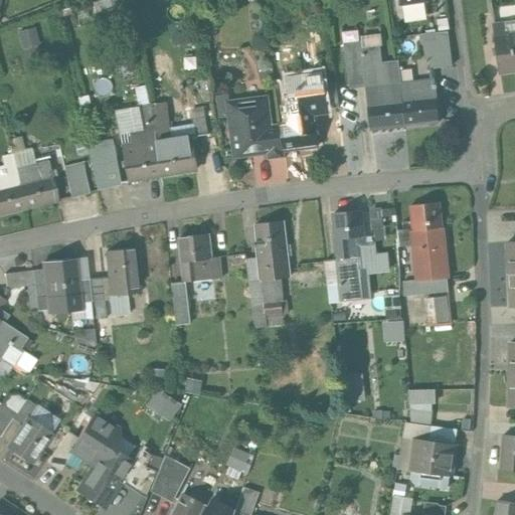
[(506,24),(494,26),(496,38),(508,36),(506,24)]
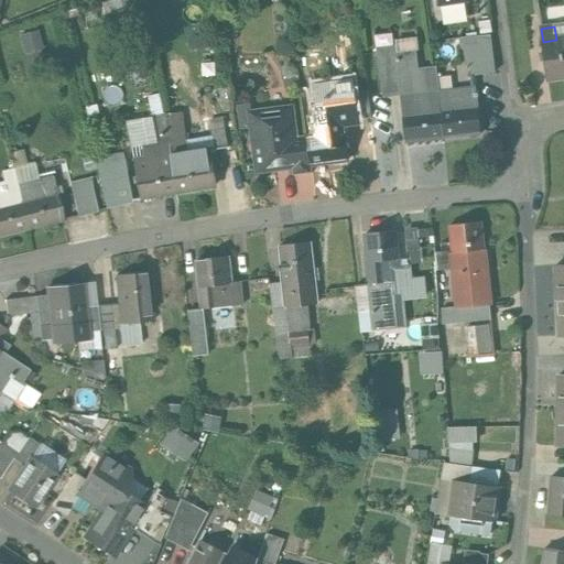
[(490,36),(467,39),(472,76),(495,74),(490,36)]
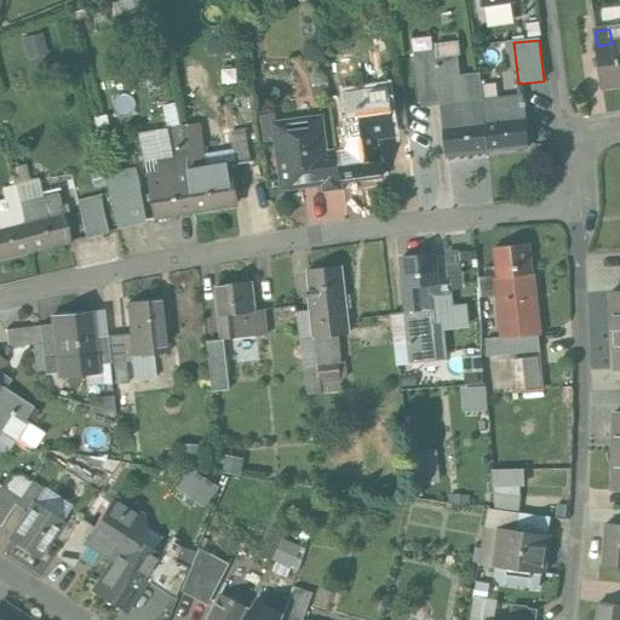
[(619,42),(612,44),(597,46),(602,89),(619,86),(619,42)]
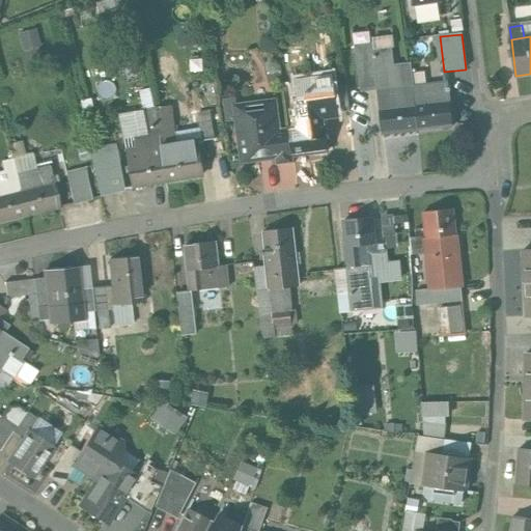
[(333,77),(296,82),(301,119),(296,119),(297,131),(289,131),(292,158),(328,152),(323,119),(338,117),(337,114),(334,88),(333,77)]
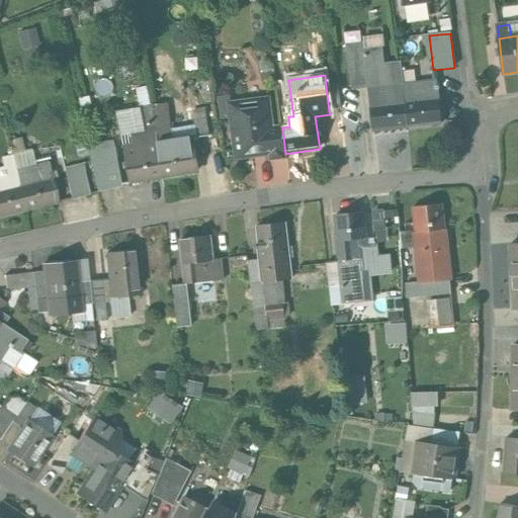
[(436,81),(402,85),(404,102),(407,127),(407,128),(441,124),(436,81)]
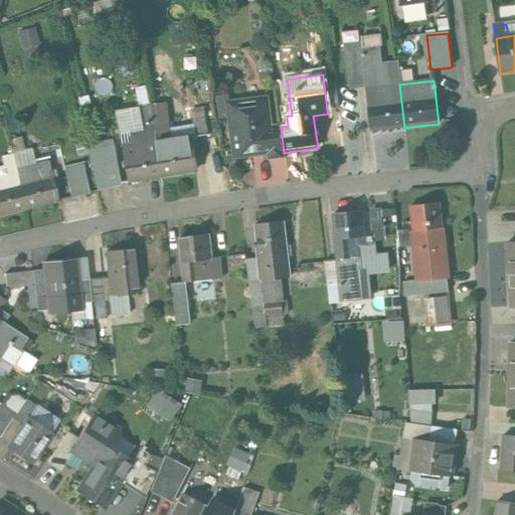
[(336,83),(324,86),(327,111),(340,109),(336,83)]
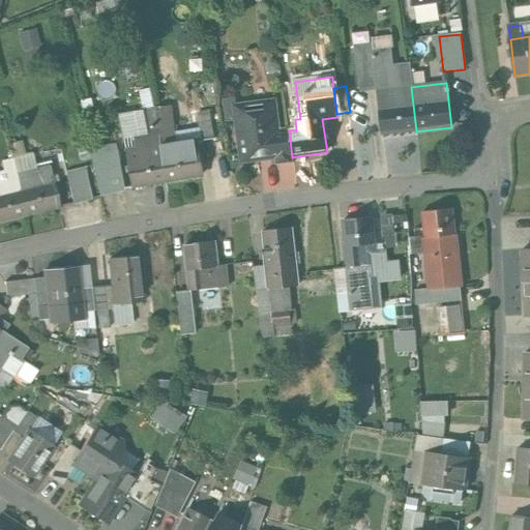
[(394,107),(393,97),(378,99),(382,135),(416,130),(413,105),(394,107)]
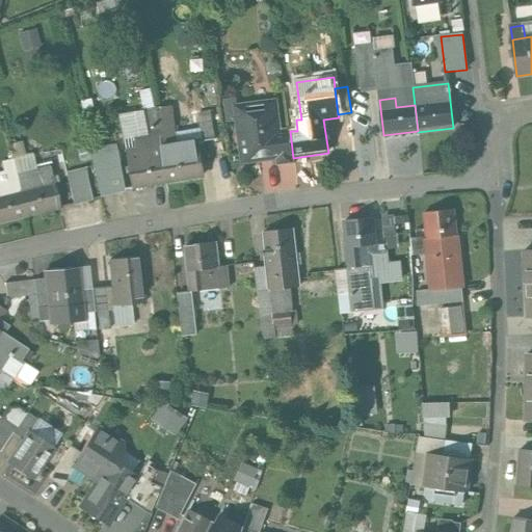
[(273,104),(249,106),(250,112),(238,114),(244,163),(275,159),(277,159),(273,133),(276,132),(273,104)]
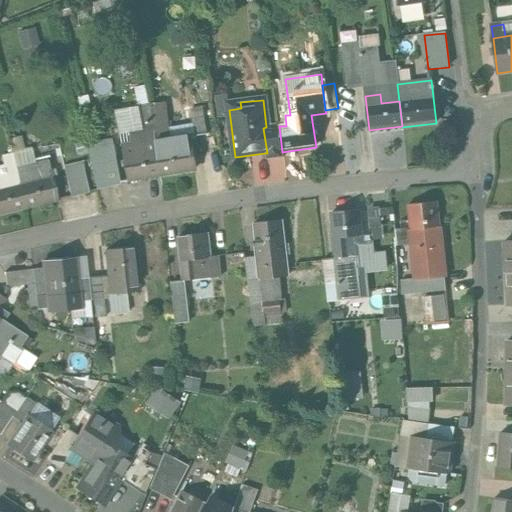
[(266,127),(263,128),(267,153),(265,153),(266,161),(283,159),(282,152),(279,126),(266,127)]
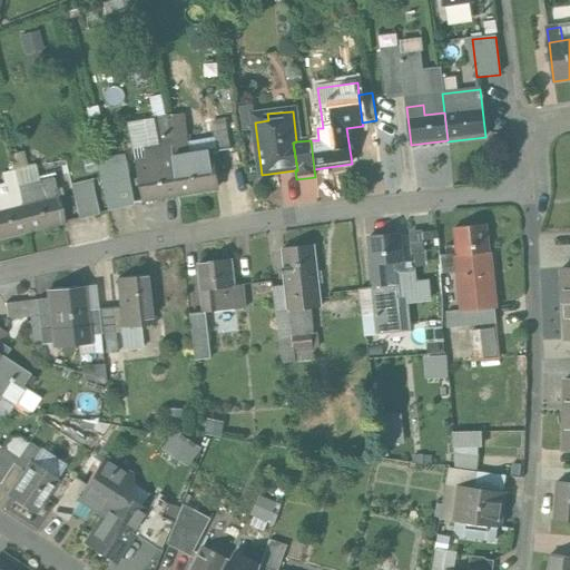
[(209,151),(184,156),(186,166),(175,168),(179,196),(216,189),(209,151)]
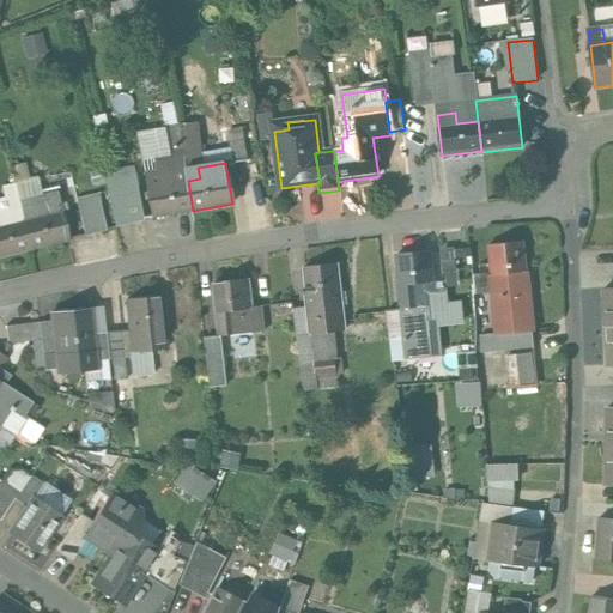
[(164,174),(146,177),(153,217),(193,211),(188,181),(167,184),(164,174)]
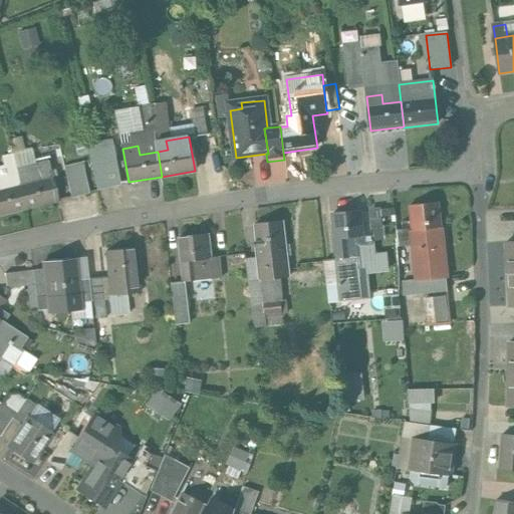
[(88,160),(68,165),(75,196),(95,192),(88,160)]
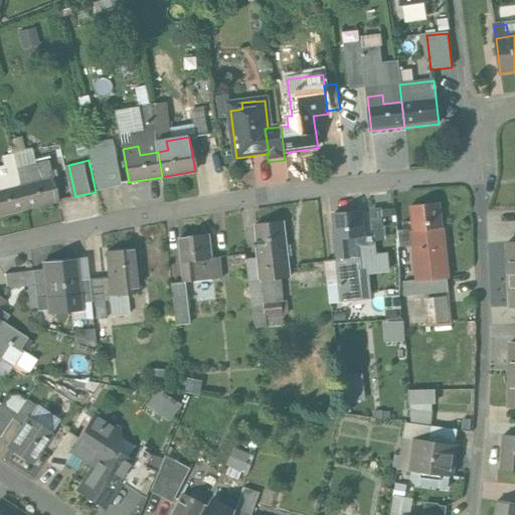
[(117,162),(93,168),(98,191),(122,186),(117,162)]
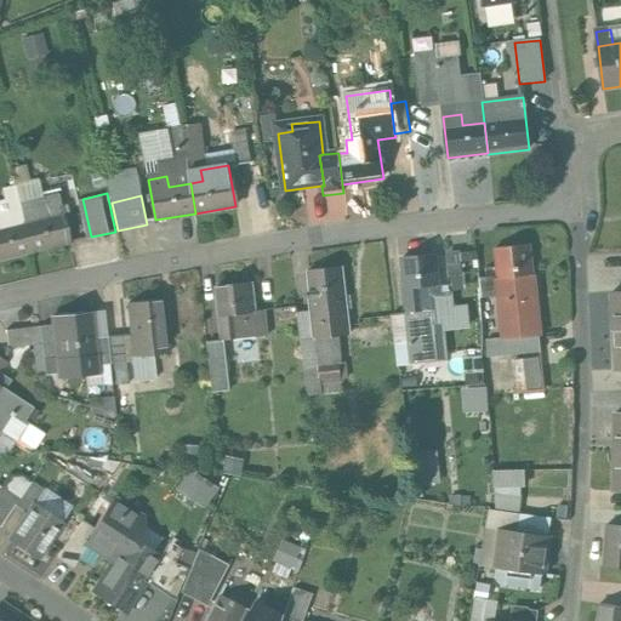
[(44,218),(22,223),(29,254),(69,244),(60,204),(41,208),(44,218)]
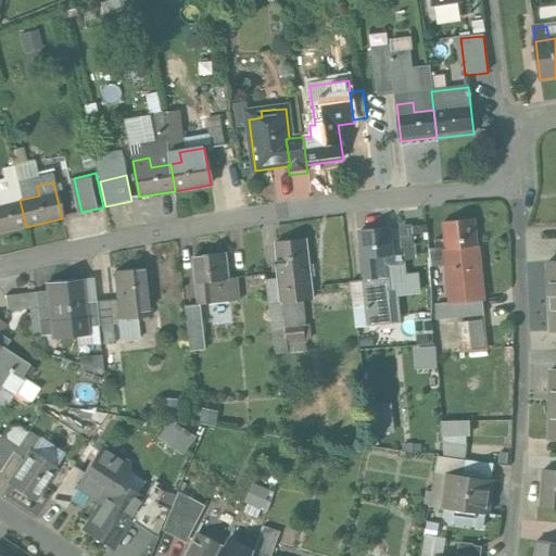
[(0,205),(0,202),(0,232),(26,227),(20,200),(0,205)]
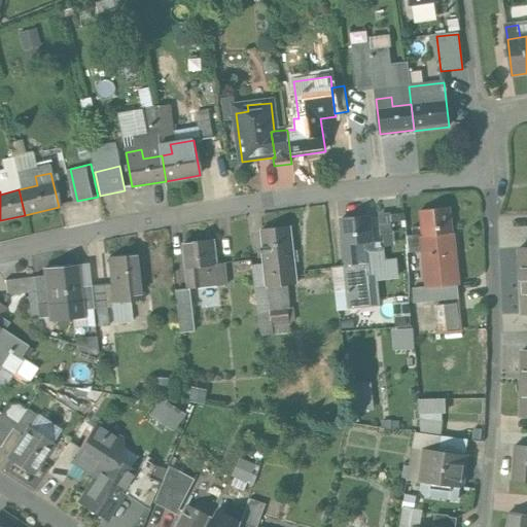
[(450,209),(421,212),(423,236),(422,237),(427,287),(412,288),(413,304),(458,300),(450,209)]
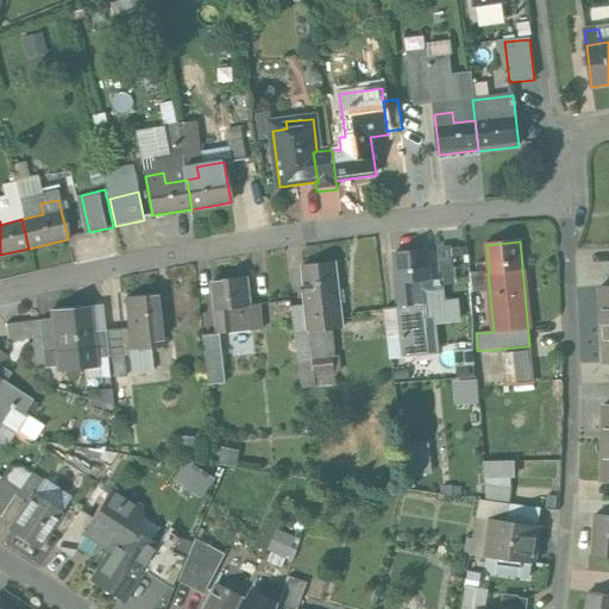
[(427,251),(394,255),(397,283),(396,283),(399,307),(402,336),(403,357),(428,355),(428,356),(437,355),(434,324),(459,321),(457,301),(444,303),(441,289),(432,290),(427,251)]
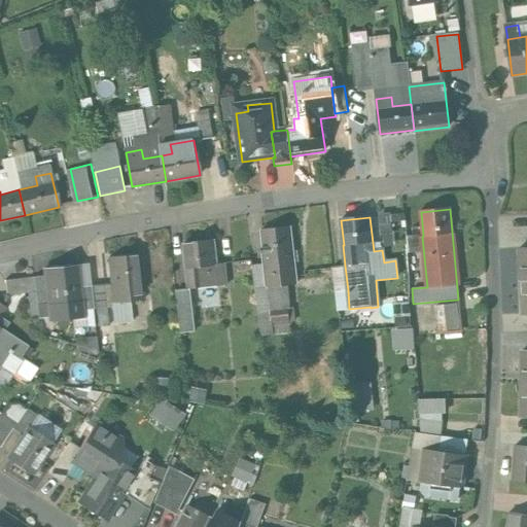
[(291,227),(262,232),(266,256),(262,257),(264,265),(267,289),(268,289),(299,285),(291,227)]
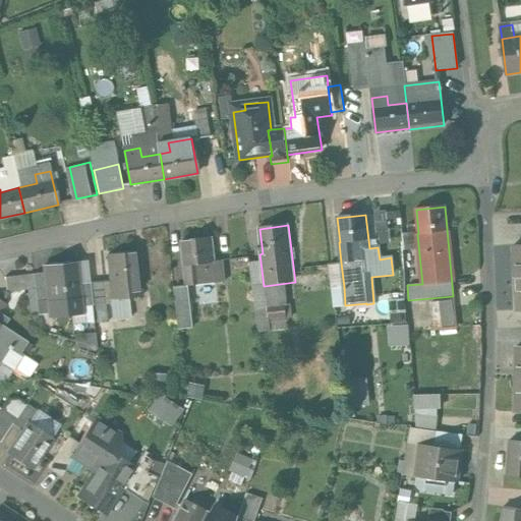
[(212,238),(184,242),(188,266),(187,266),(189,286),(205,284),(203,265),(216,263),(212,238)]
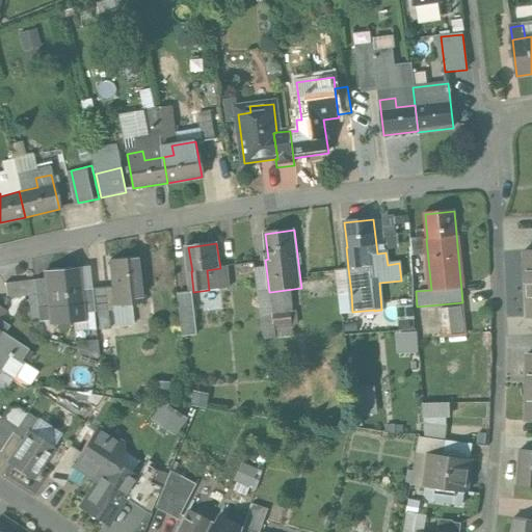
[(139,258),(110,261),(112,286),(111,286),(114,307),(132,304),(130,285),(142,283),(139,258)]
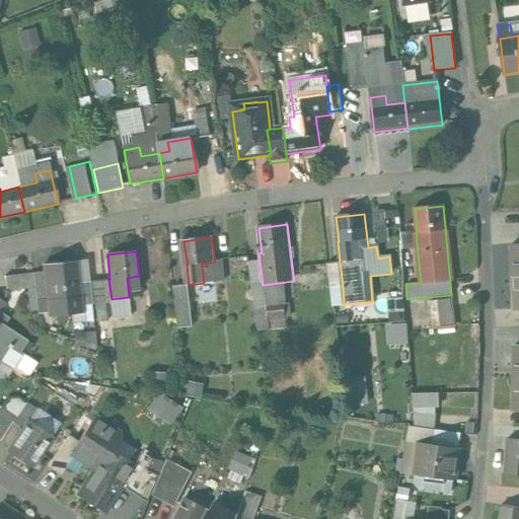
[(260,261),(249,263),(252,288),(264,287),(264,285),(263,285),(260,261)]
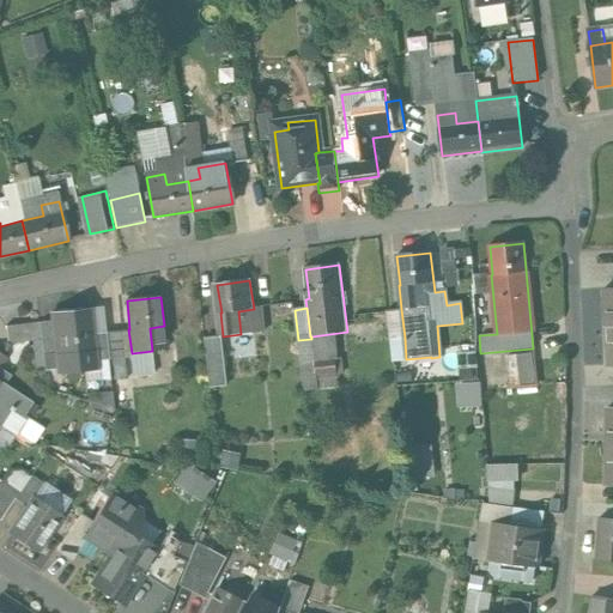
[(401,309),(386,311),(390,339),(405,338),(401,309)]
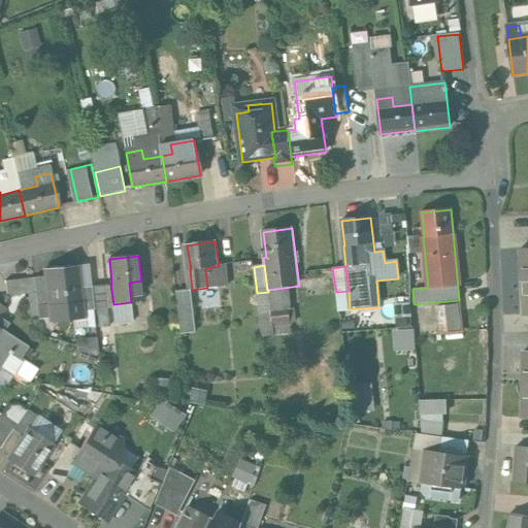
[(76,268),(45,271),(50,305),(71,303),(71,310),(79,309),(79,302),(80,302),(78,289),(76,268)]
